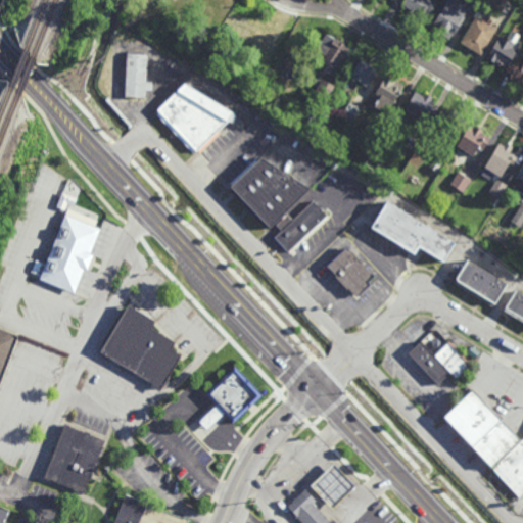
[(431,0),(438,4),(429,20),(416,13),(415,14),(410,11),(411,9),(402,4),(405,0),(431,0)]
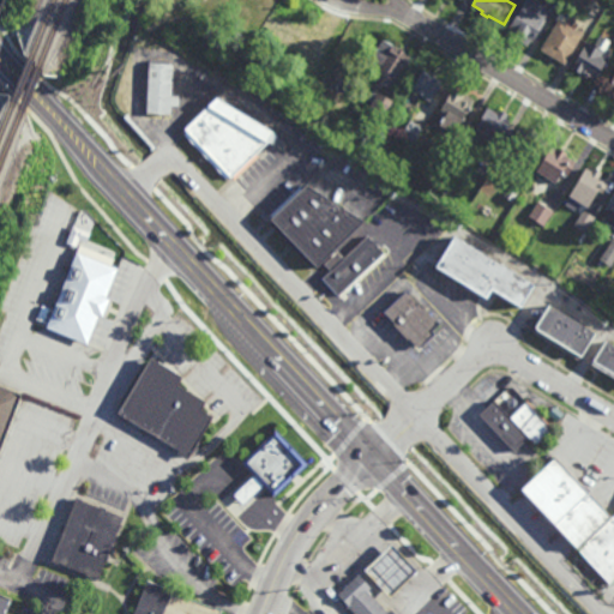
[(587,0),(579,13),(563,4),(564,0),(587,0)]
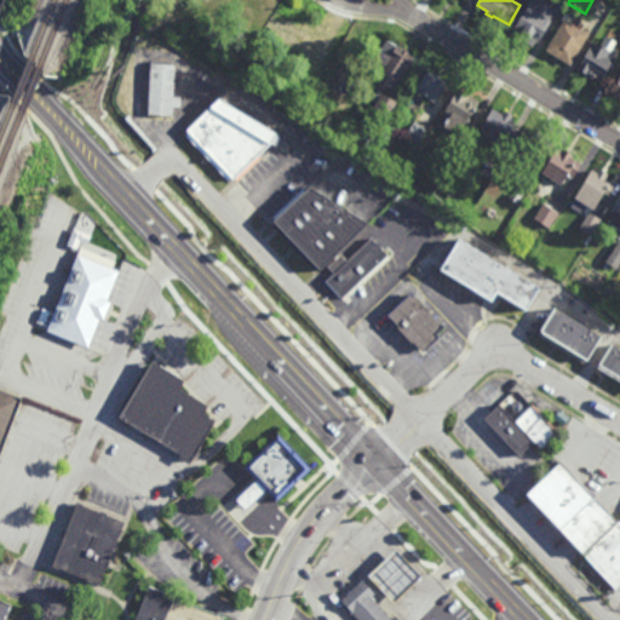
[(554,19),(539,42),(538,42),(535,47),(515,35),(517,30),(515,29),(528,7),(530,10),(533,6),(554,19)]
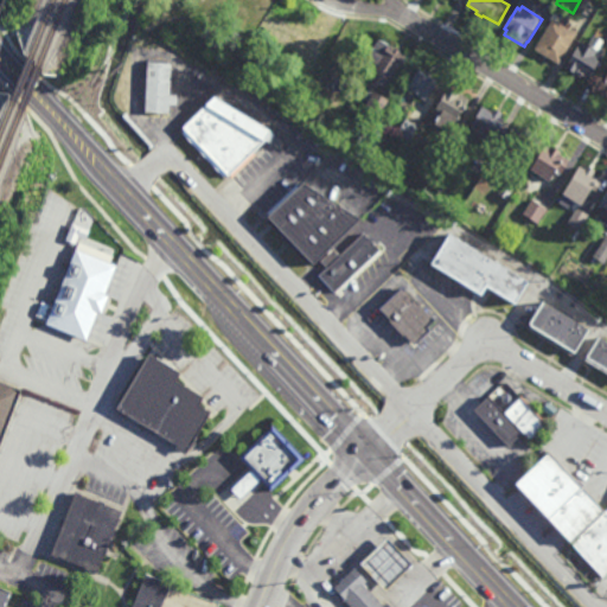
[(557,64),(536,50),(542,42),(540,39),(553,19),(576,34),(557,64)]
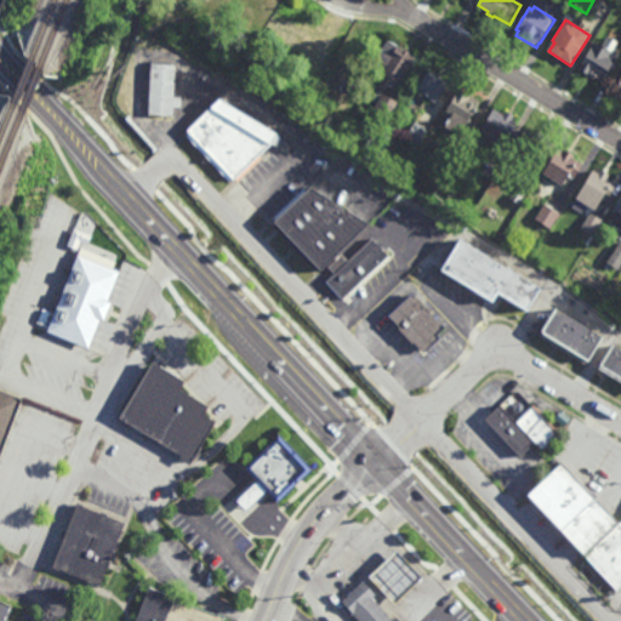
[(613,50),(617,53),(602,81),(596,78),(593,80),(576,69),(593,41),(600,45),(607,35),(617,43),(613,50)]
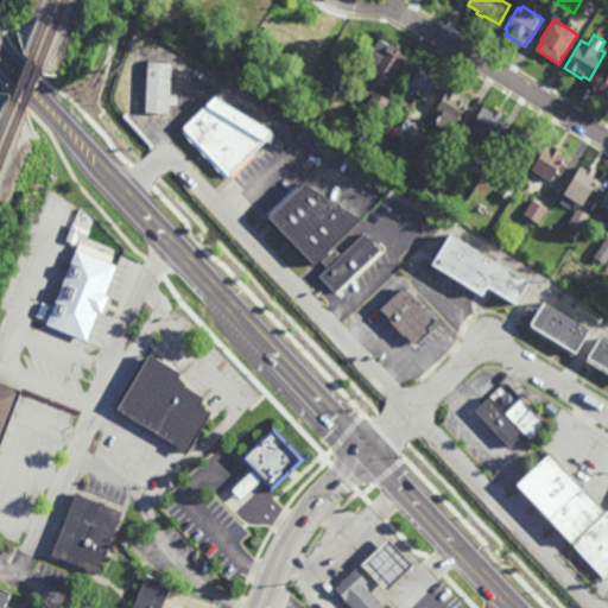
[(397,78),(396,77),(387,90),(368,78),(378,64),(368,58),(381,39),(409,56),(398,71),(400,74),(397,78)]
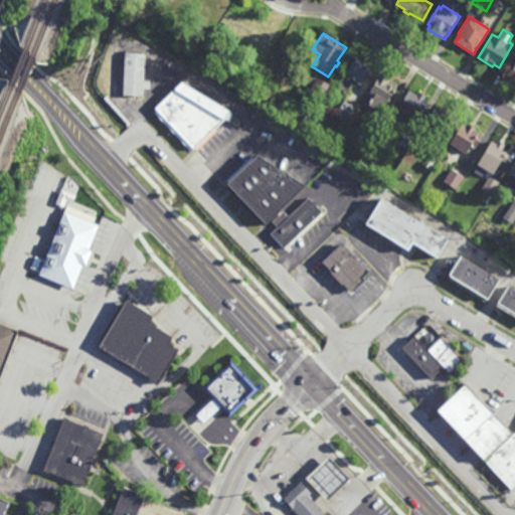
[(150,90),(144,90),(143,97),(123,96),(125,50),(142,50),(142,52),(144,52),(144,54),(145,54),(144,80),(151,80),(150,90)]
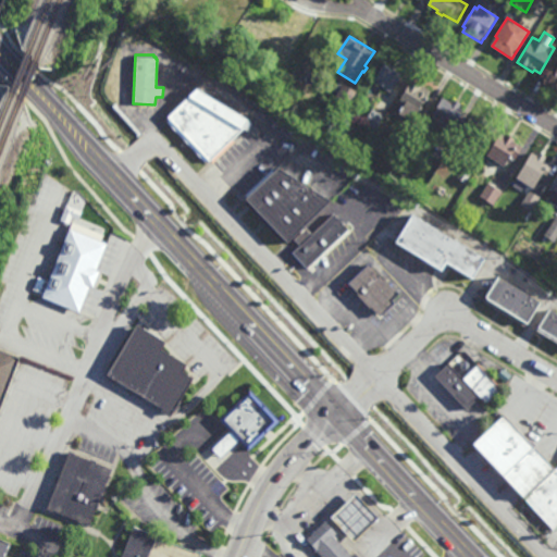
[(392,94),(372,83),(383,63),(404,74),(392,94)]
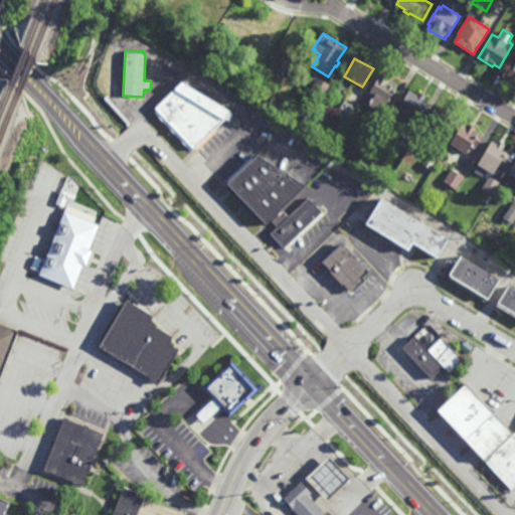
[(382,111),(370,103),(375,96),(369,92),(382,72),(399,84),(382,111)]
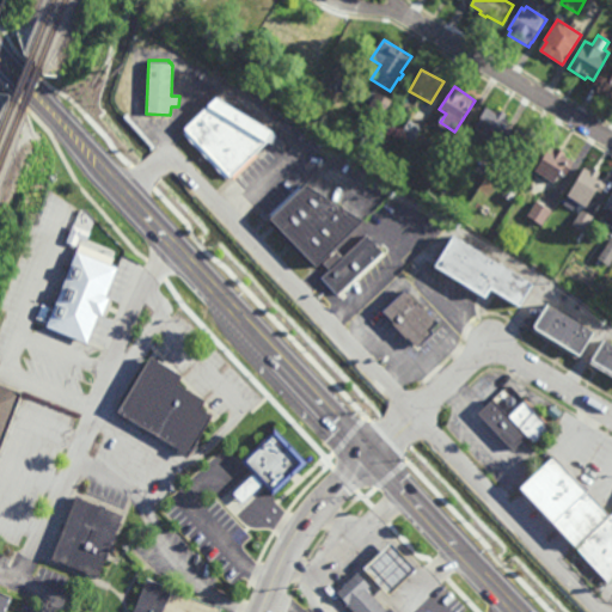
[(368,106),(384,115),(391,101),(377,92),(368,106)]
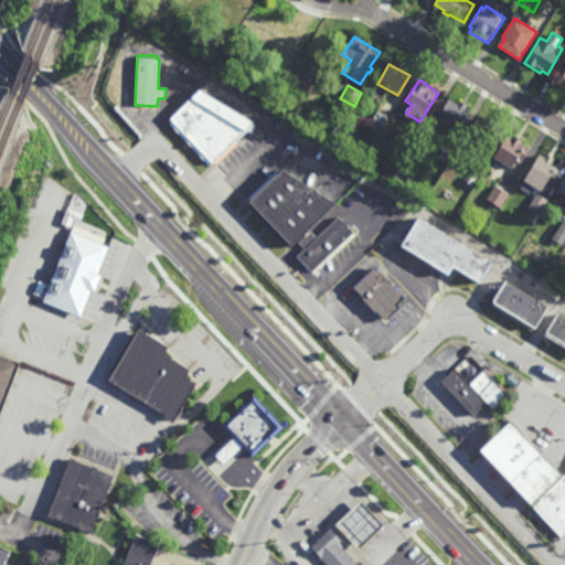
[(168,119),(211,163),(244,131),(249,121),(199,91),(168,119)]
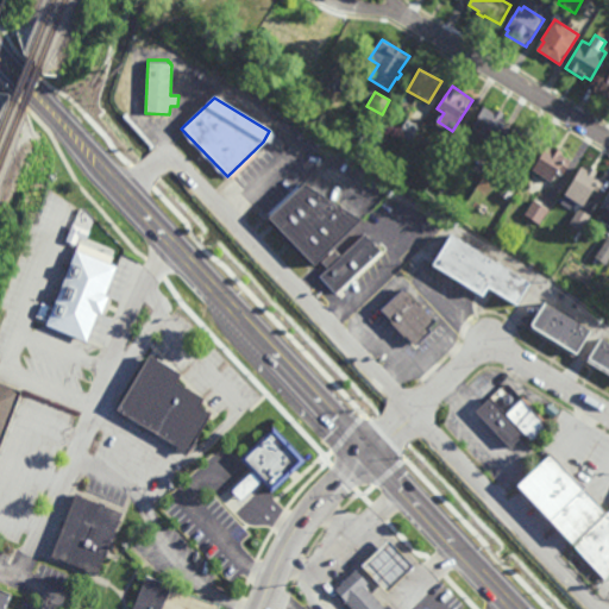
[(495,113),(497,108),(507,114),(506,118),(508,119),(494,143),(485,138),(487,135),(472,126),(484,106),(495,113)]
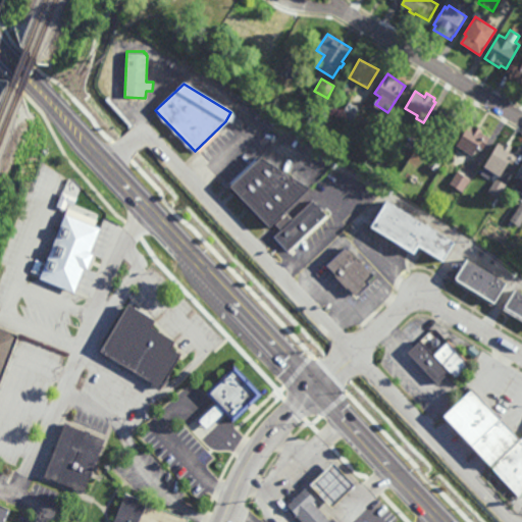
[(352,122),(341,115),(350,101),(361,108),(352,122)]
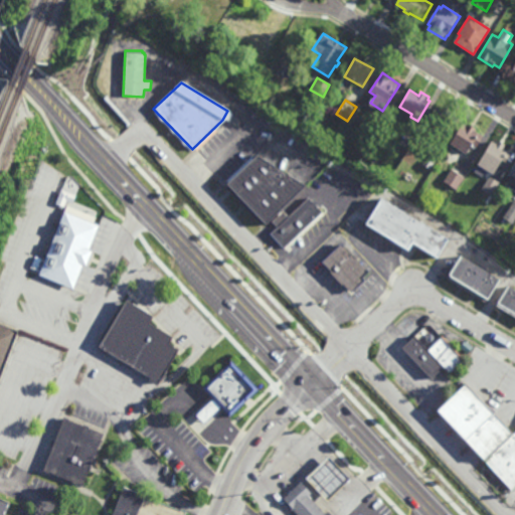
[(451,129),(450,128),(443,138),(438,135),(436,138),(432,135),(431,138),(421,132),(439,104),(457,116),(451,125),(453,126),(451,129)]
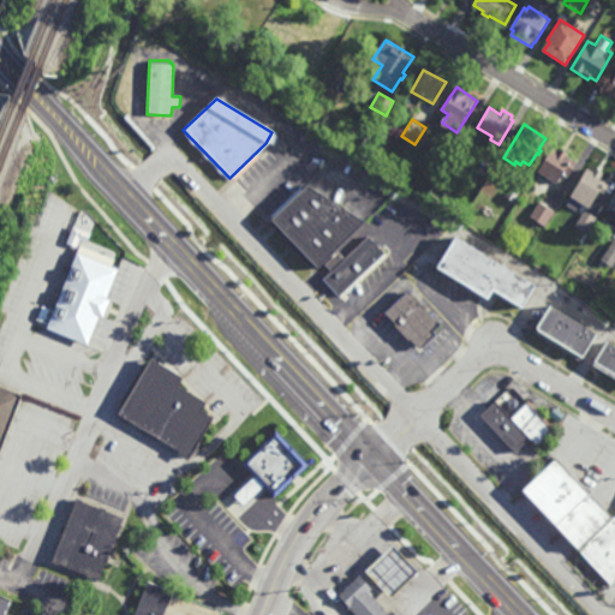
[(557,147),(559,144),(572,151),(571,154),(574,156),(574,157),(579,161),(569,177),(563,173),(555,187),(550,184),(551,180),(538,172),(555,144),(557,147)]
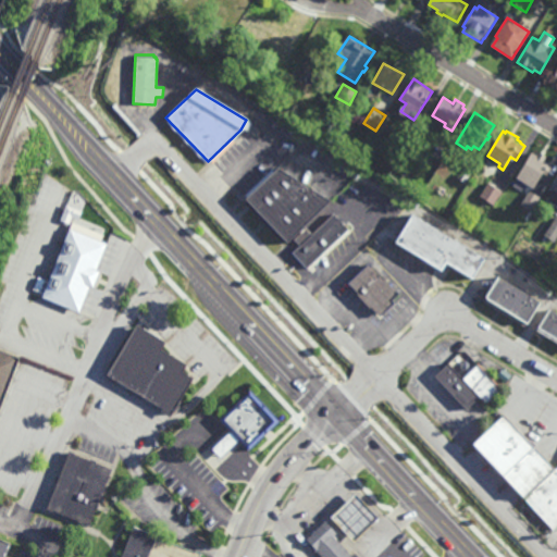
[(546,174),(543,172),(533,187),(522,181),(527,173),(520,170),(522,166),(521,166),(532,150),(551,161),(548,164),(552,166),(546,174)]
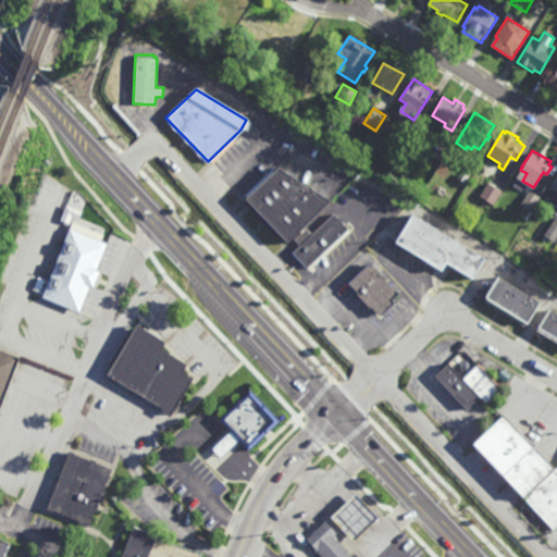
[(287,244),(286,243),(283,246),(240,202),(281,165),(335,198),(287,244)]
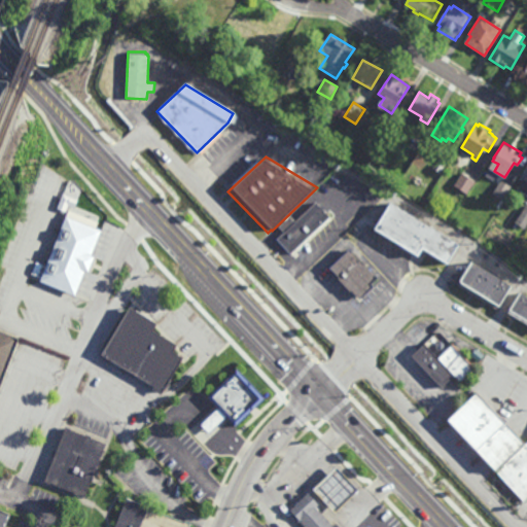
[(441,173),(433,168),(441,156),(448,162),(441,173)]
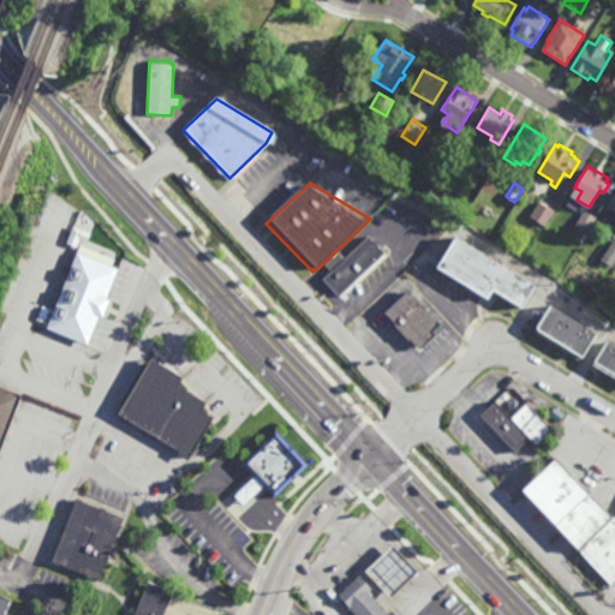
[(614,231),(607,226),(609,222),(602,219),(608,209),(604,207),(614,189),(614,231)]
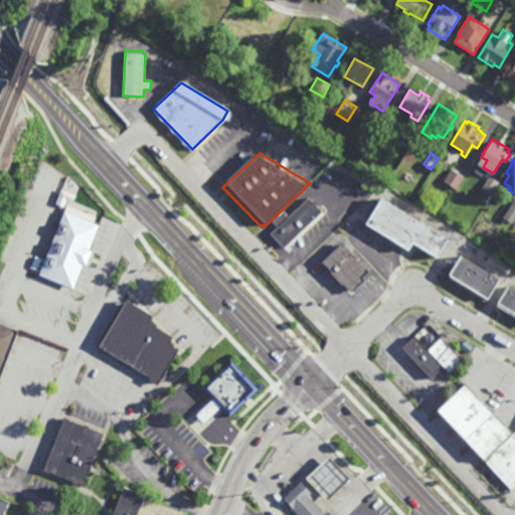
[(456,190),(444,182),(454,168),(466,176),(456,190)]
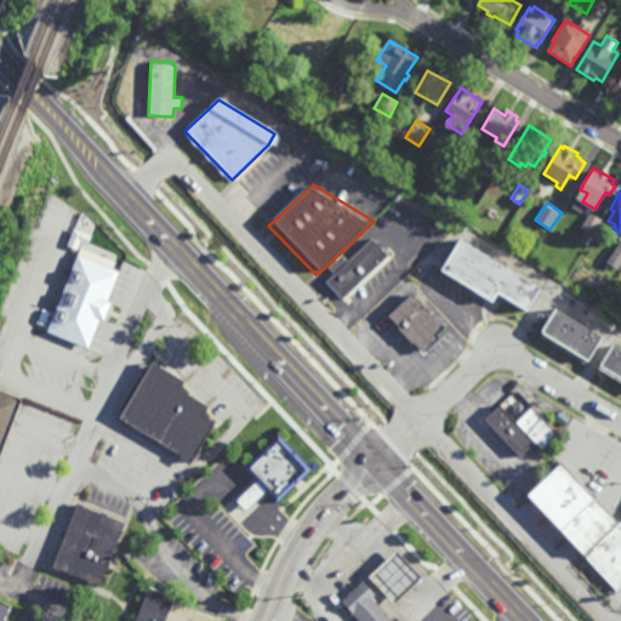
[(593,234),(580,227),(590,211),(603,218),(593,234)]
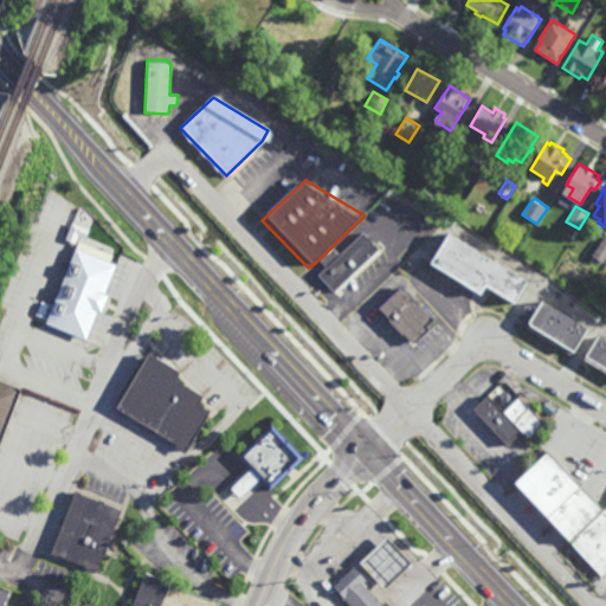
[(89,229),(71,224),(68,238),(100,246),(101,243),(85,239),(89,229)]
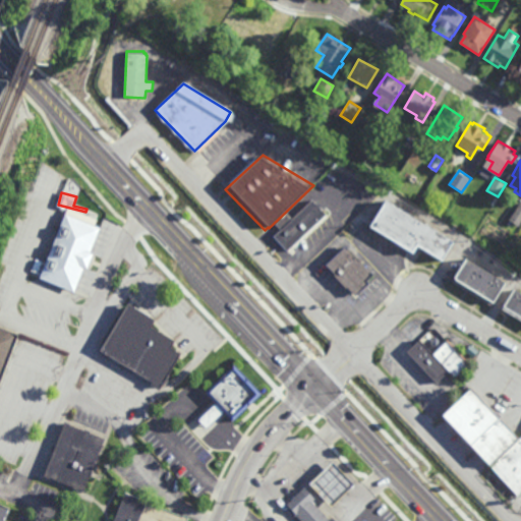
[(286,251),(273,237),(280,231),(275,225),(287,213),(292,219),(313,198),(327,214),(286,251)]
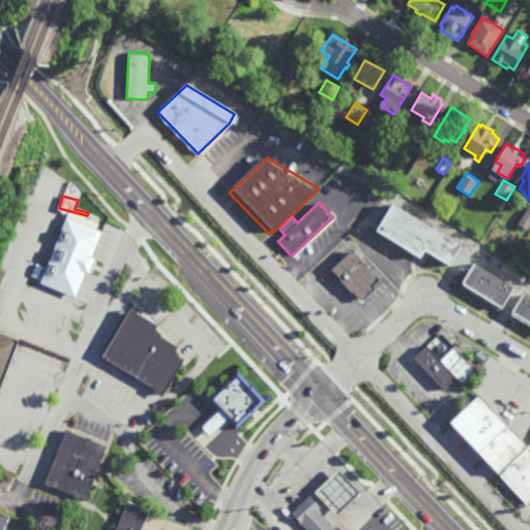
[(375,230),(418,257),(423,249),(448,265),(461,246),(391,203),(375,230)]
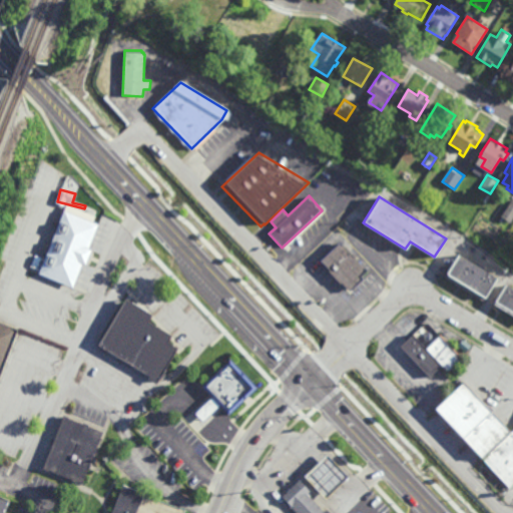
[(512,216),(510,221),(501,215),(512,197),(512,216)]
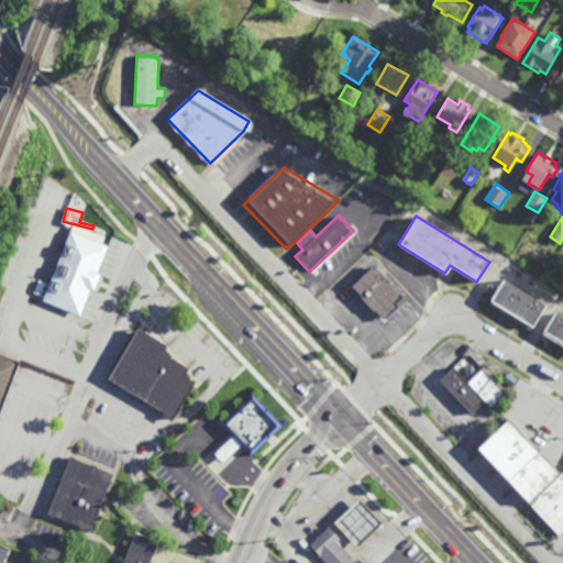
[(95,290),(91,288),(80,316),(43,300),(43,299),(39,297),(44,283),(48,285),(70,230),(109,245),(98,272),(102,273),(95,290)]
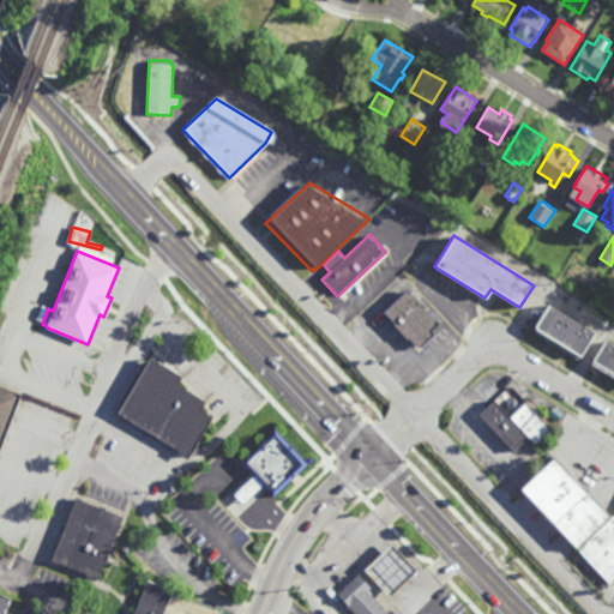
[(420,349),(410,338),(409,339),(395,324),(396,323),(385,312),(409,288),(443,321),(434,330),(437,332),(420,349)]
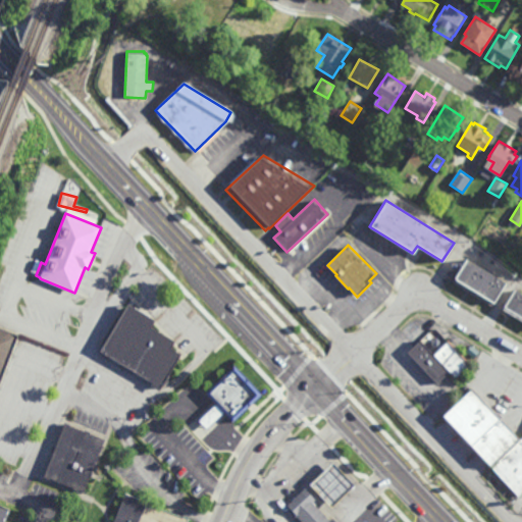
[(467,258),(453,281),(491,306),(506,283),(467,258)]
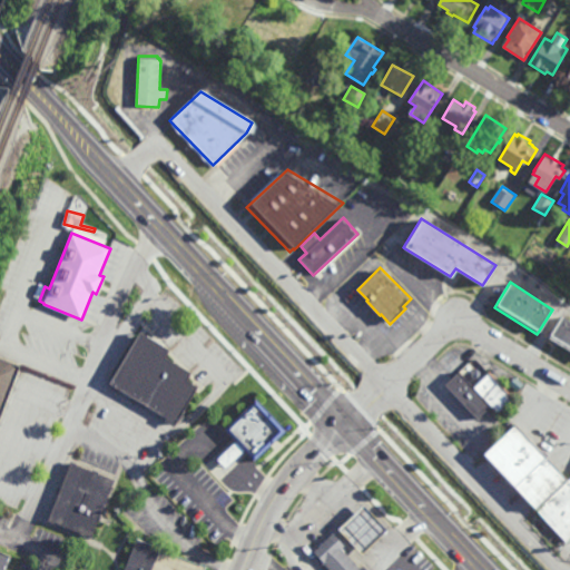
[(33,296),(43,301),(49,288),(39,284),(33,296)]
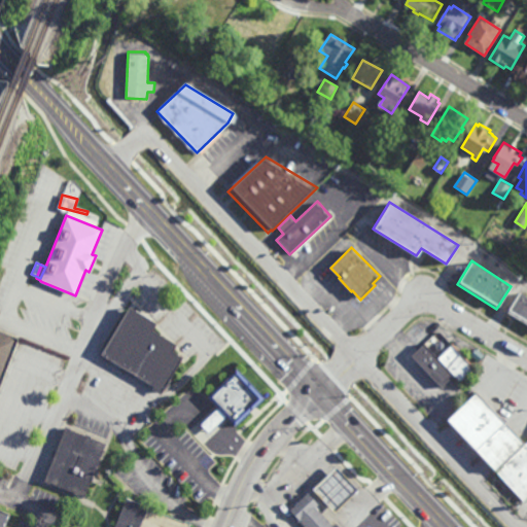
[(526,324),(506,312),(520,290),(526,294),(526,324)]
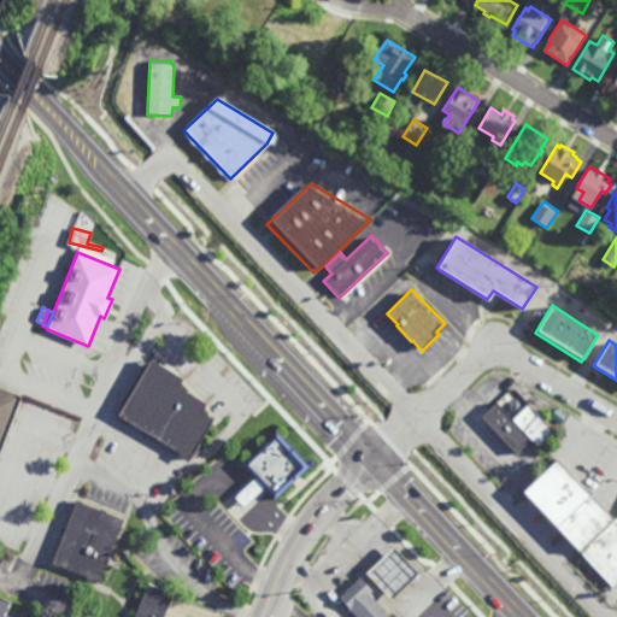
[(116,416),(189,459),(213,419),(200,412),(206,404),(177,387),(182,380),(150,359),(116,416)]
